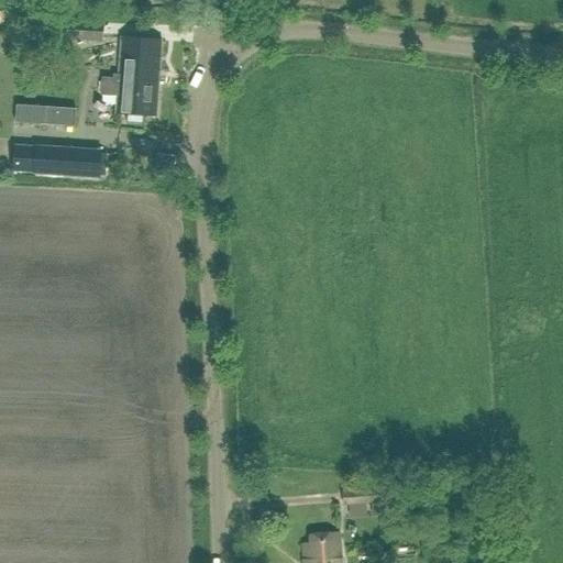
[(66,40),(102,43),(105,22),(67,19),(66,40)]
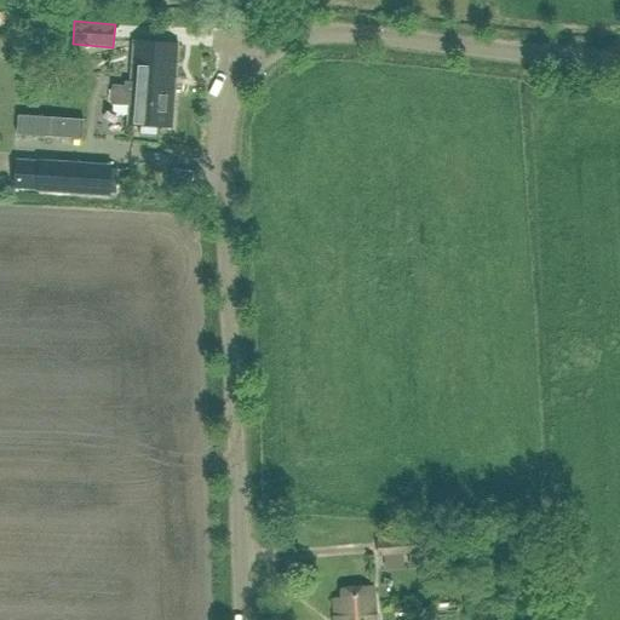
[(112,105),(128,108),(127,125),(172,128),(177,68),(178,44),(133,40),(130,82),(124,81),(124,86),(112,86),(112,105)]
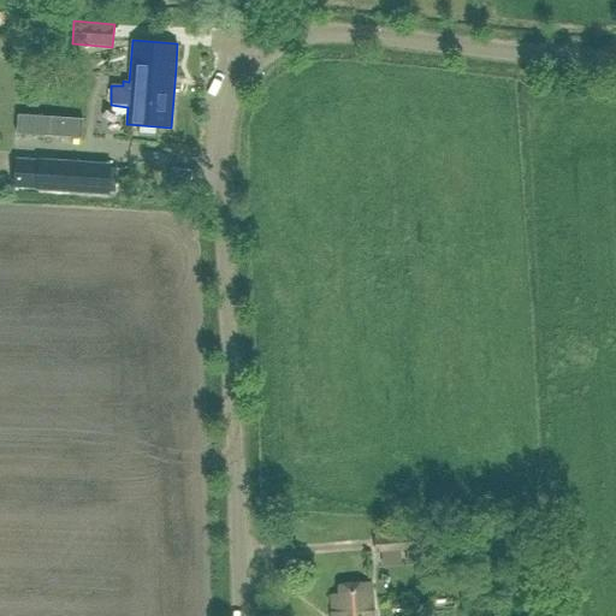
[(39,160),(36,189),(110,194),(111,165),(39,160)]
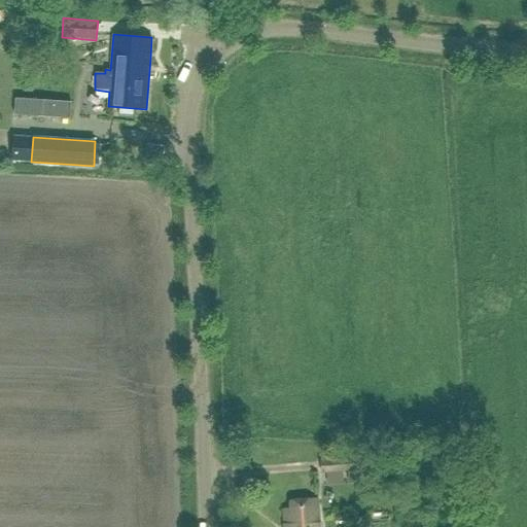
[(320,473),(347,471),(348,482),(361,481),(359,456),(349,457),(319,459),(320,473)]
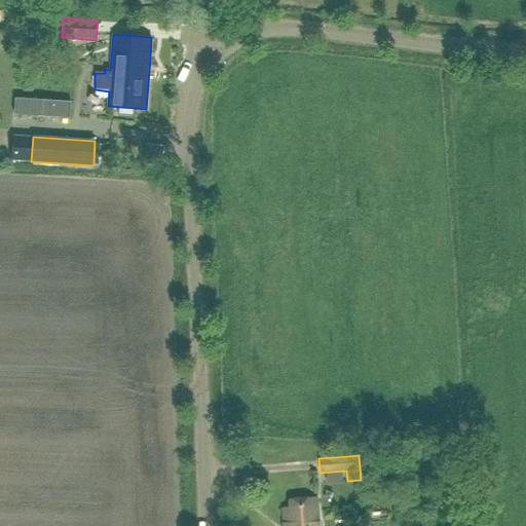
[(283,525),(317,525),(316,499),(290,500),(291,509),(283,510),(283,525)]
